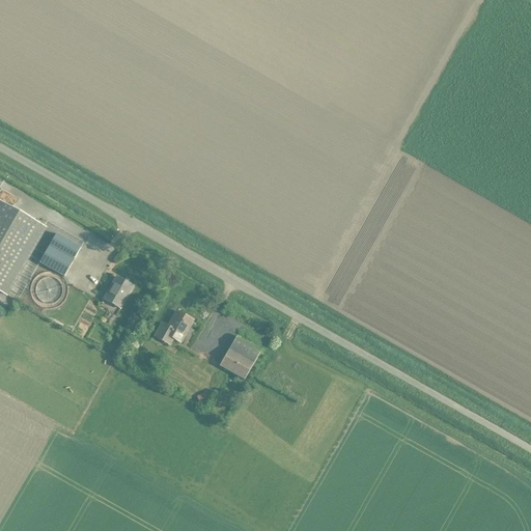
[(0,291),(4,295),(43,226),(0,202),(0,291)]
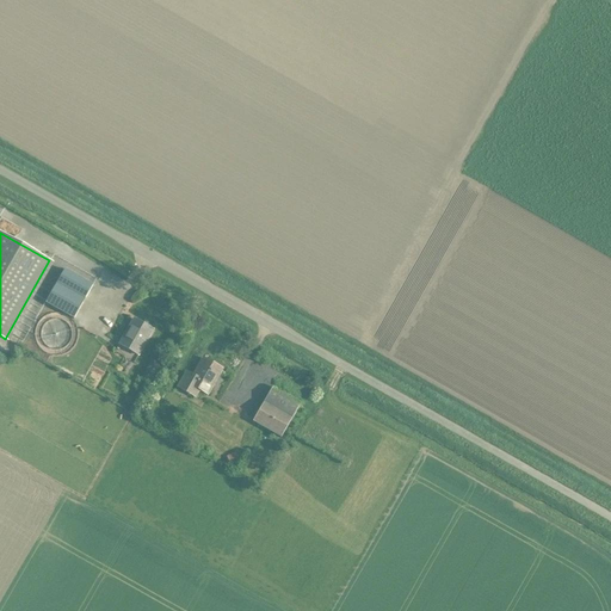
[(73,319),(92,285),(63,269),(45,303),(73,319)]
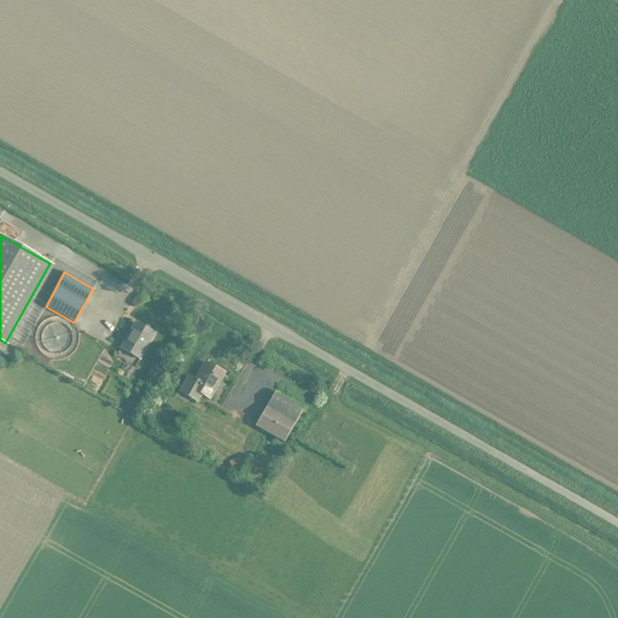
[(140,359),(155,333),(135,322),(121,348),(140,359)]
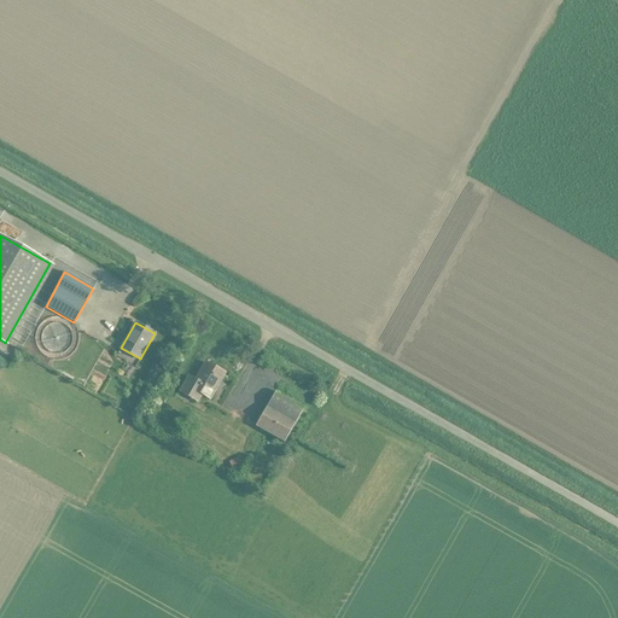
[(63,328),(38,334),(41,348),(65,340),(63,328)]
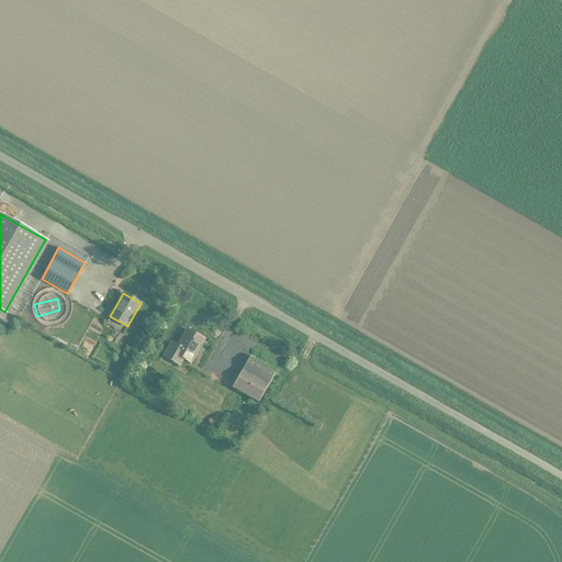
[(160,369),(175,377),(178,370),(176,369),(186,351),(172,345),(166,356),(167,357),(160,369)]
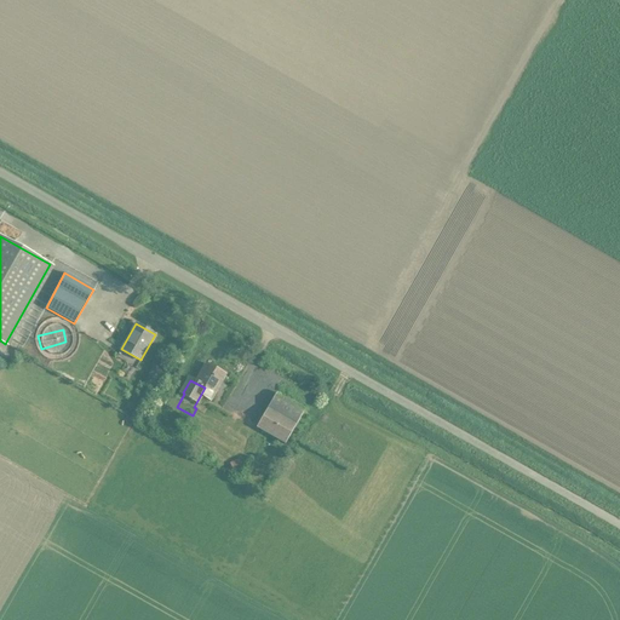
[(287,419),(286,422),(281,419),(285,413),(270,405),(268,408),(258,402),(253,411),(250,408),(247,412),(230,402),(228,407),(225,406),(223,411),(224,412),(222,417),(239,426),(236,431),(244,435),(251,440),(257,429),(259,425),(273,434),(268,443),(281,451),(294,426),(291,424),(292,422),(287,419)]
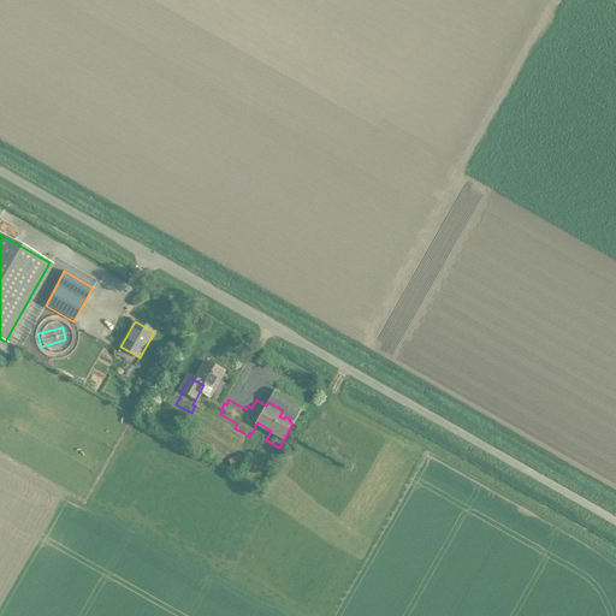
[(225,465),(234,461),(229,451),(220,455),(225,465)]
